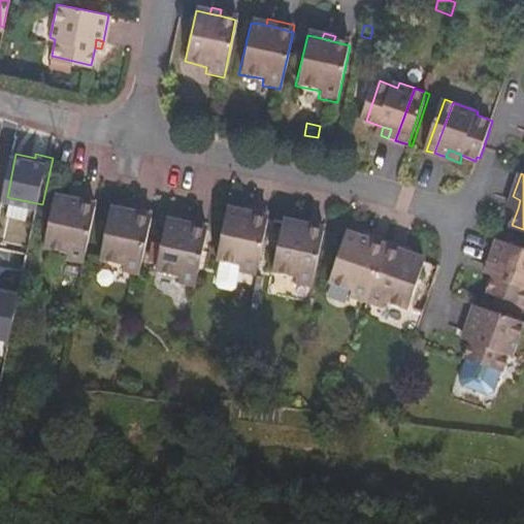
[(85,263),(98,202),(82,199),(71,197),(58,194),(45,244),(67,250),(66,258),(85,263)]
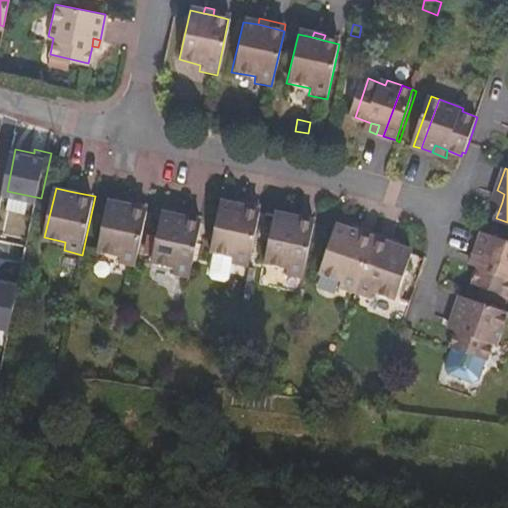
[(504,194),(497,190),(494,199),(502,202),(504,194)]
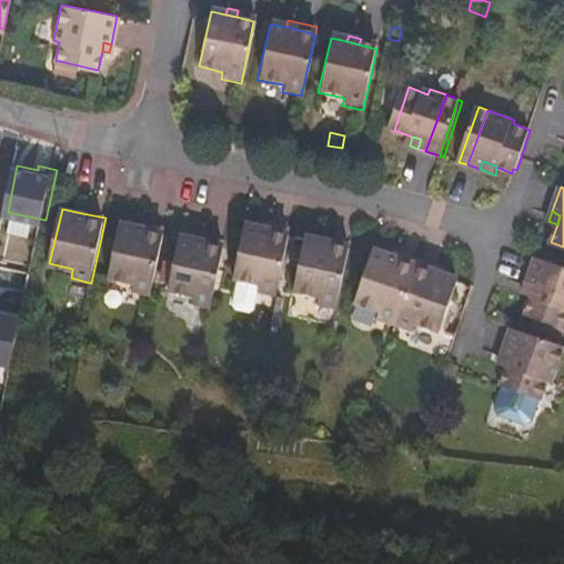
[(285,230),(289,223),(260,218),(258,224),(285,230)]
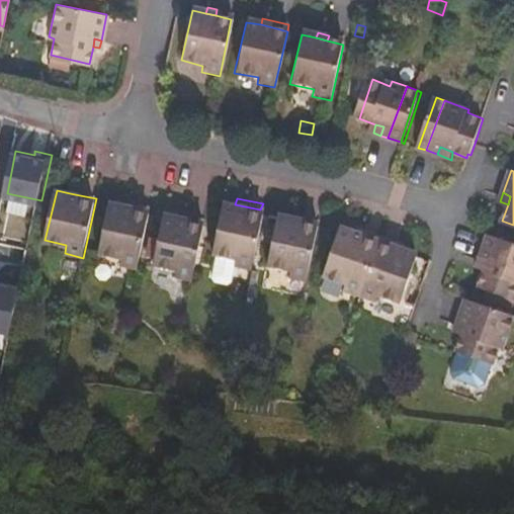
[(152,212),(153,205),(127,199),(125,205),(152,212)]
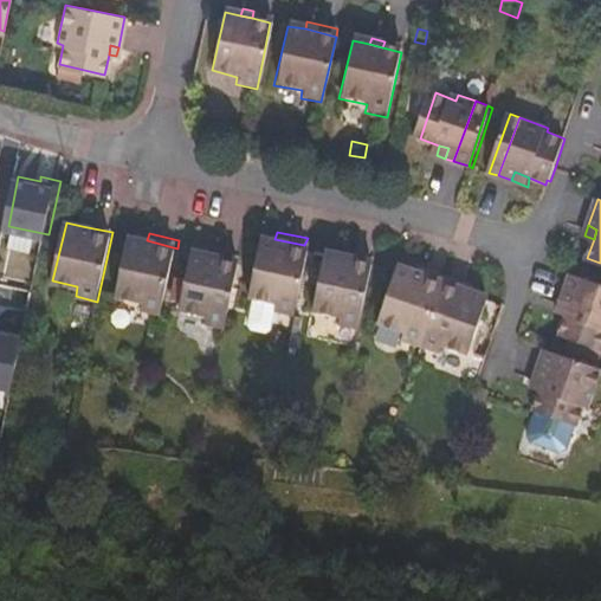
[(105,293),(116,296),(130,237),(120,234),(105,293)]
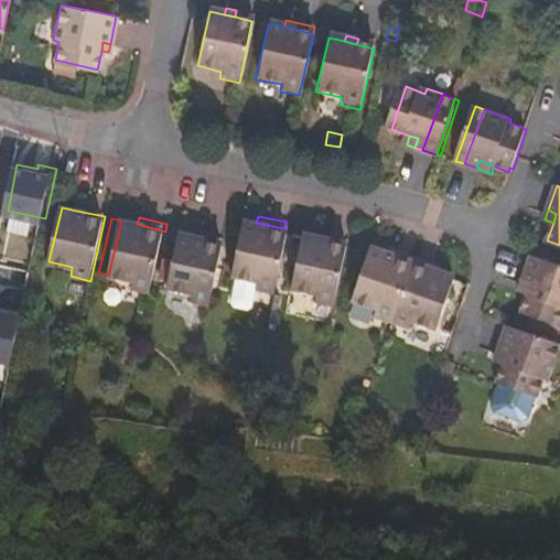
[(271,292),(283,228),(256,223),(241,219),(229,273),(252,279),(250,288),(271,292)]
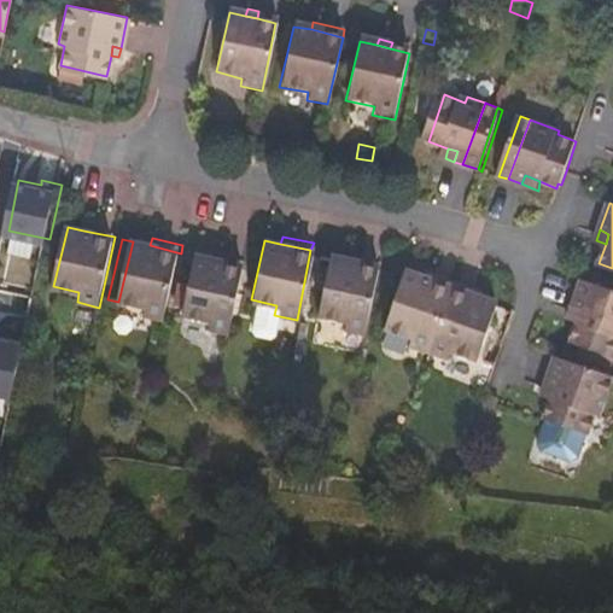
[(164,323),(181,254),(150,245),(133,241),(118,302),(144,309),(141,319),(164,323)]
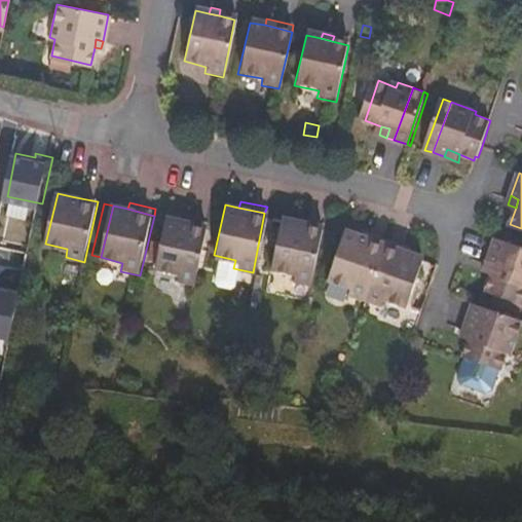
[(180,219),(189,221),(190,214),(182,212),(180,219)]
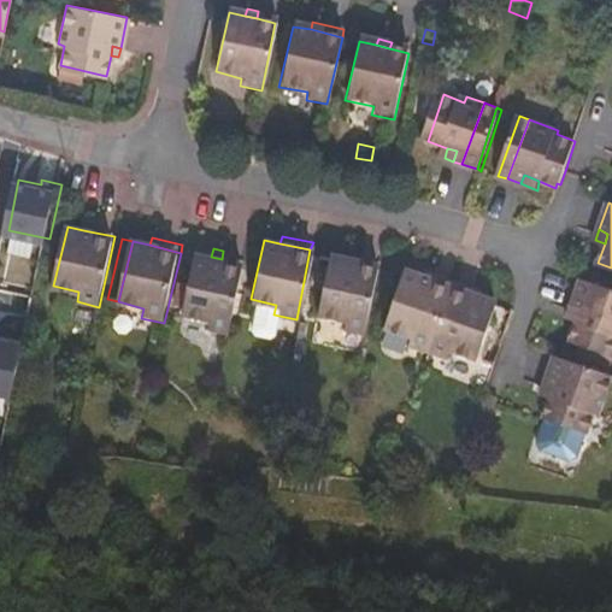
[(348,258),(360,260),(362,253),(351,249),(348,258)]
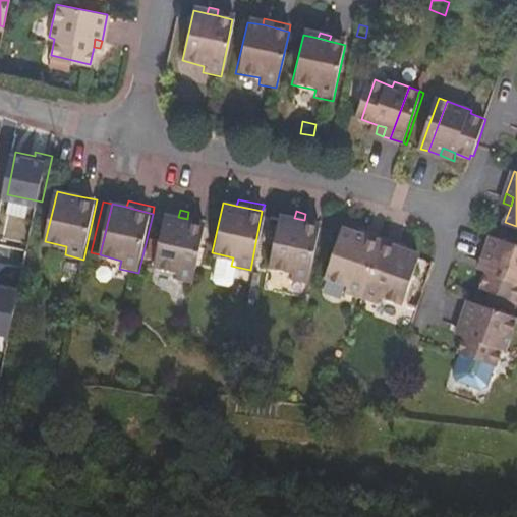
[(191,280),(204,222),(187,219),(178,217),(164,214),(154,264),(174,268),(172,276),(191,280)]
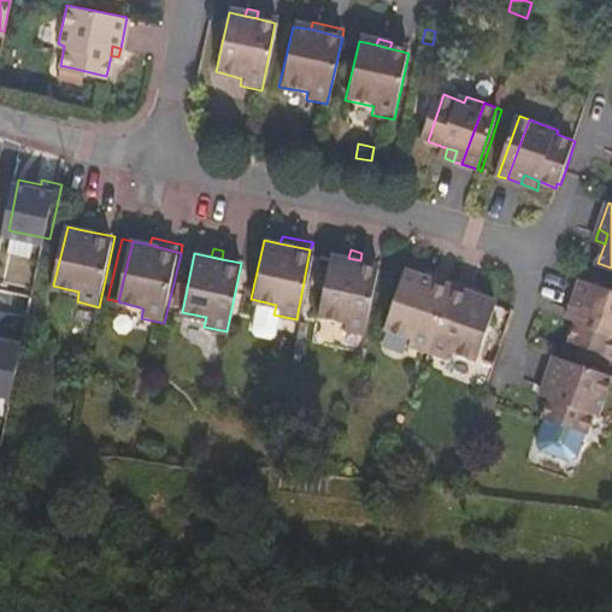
[(365,331),(378,265),(360,260),(348,258),(331,256),(318,312),(346,318),(345,328),(365,331)]
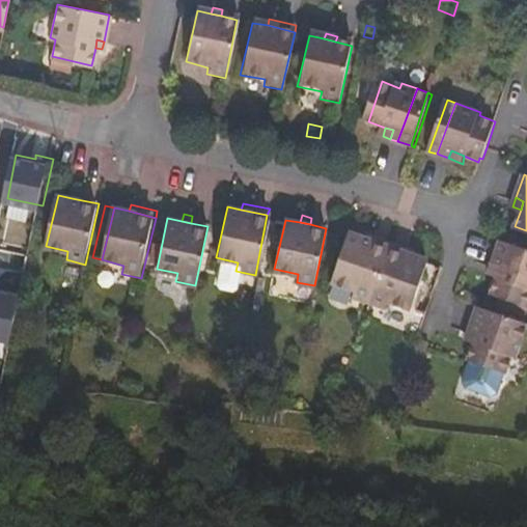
[(384,248),(387,242),(361,233),(360,240),(384,248)]
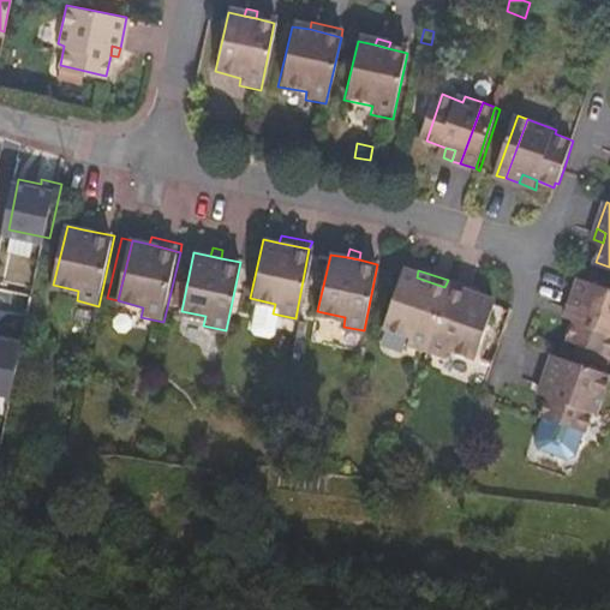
[(423,352),(444,287),(417,277),(402,273),(383,328),(408,336),(405,346),(423,352)]
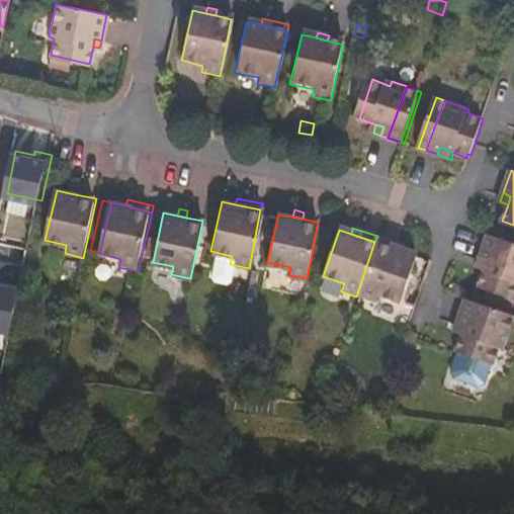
[(513,243),(489,234),(480,256),(489,260),(485,268),(479,284),(485,286),(513,296),(513,243)]
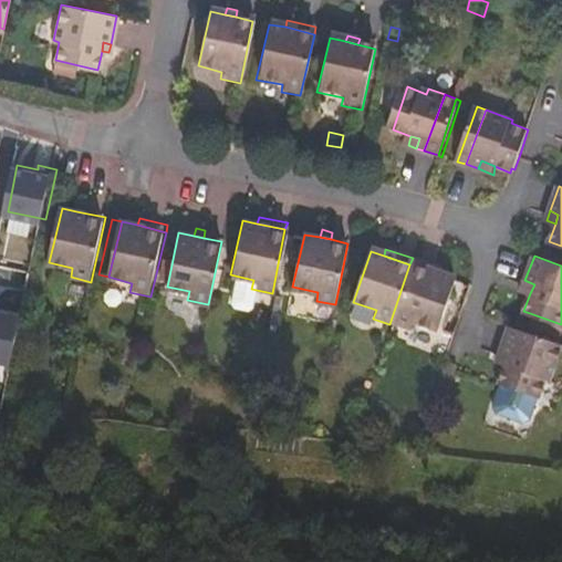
[(439,267),(413,258),(409,264),(437,273),(439,267)]
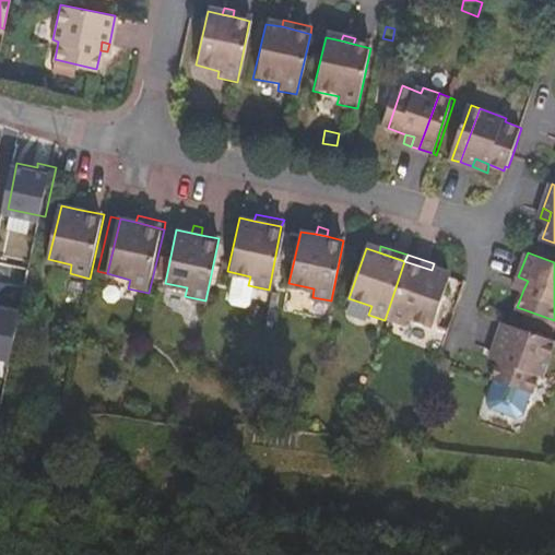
[(432,270),(404,261),(385,320),(403,328),(406,318),(430,327),(448,275),(432,270)]
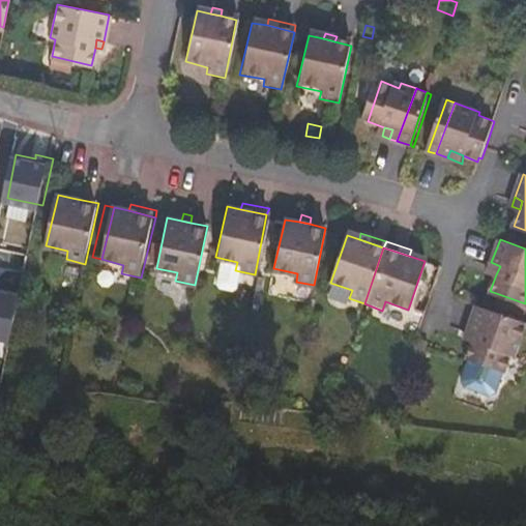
[(500,266),(491,262),(488,270),(496,274),(500,266)]
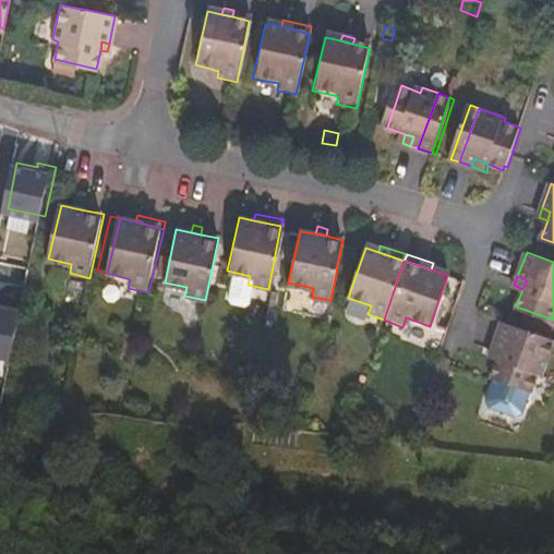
[(27,310),(0,303),(0,352),(19,357),(27,310)]
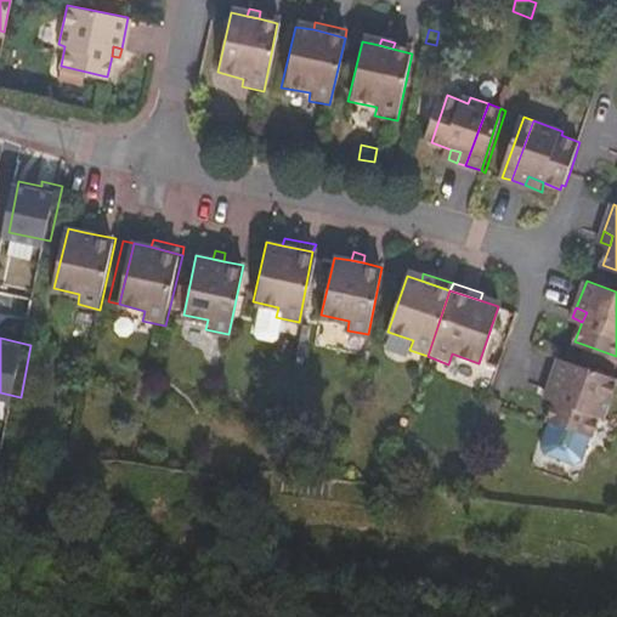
[(616,368),(616,356),(582,344),(578,354),(616,368)]
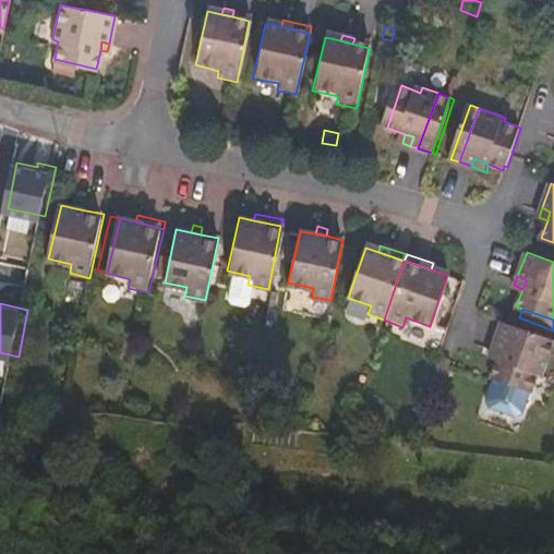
[(553,339),(502,321),(492,349),(501,352),(498,360),(492,377),(532,393),(538,374),(542,376),(553,347),(553,339)]
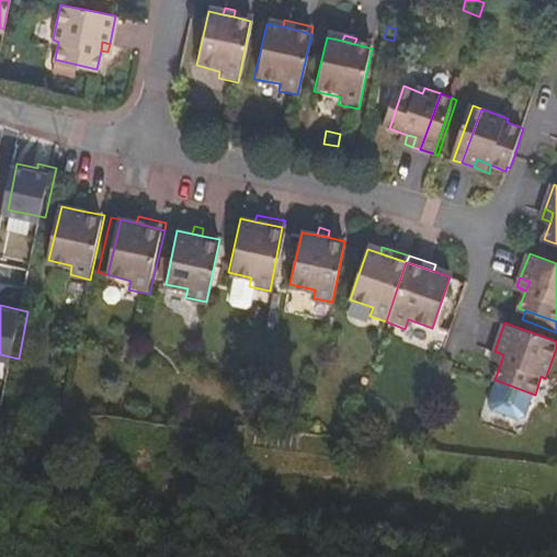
[(503,354),(495,351),(491,359),(501,362),(503,354)]
